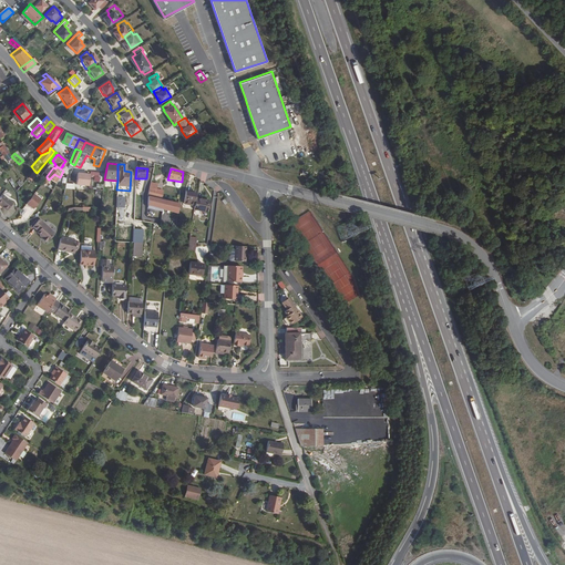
[(76,186),(89,187),(89,177),(89,176),(76,175),(76,186)]
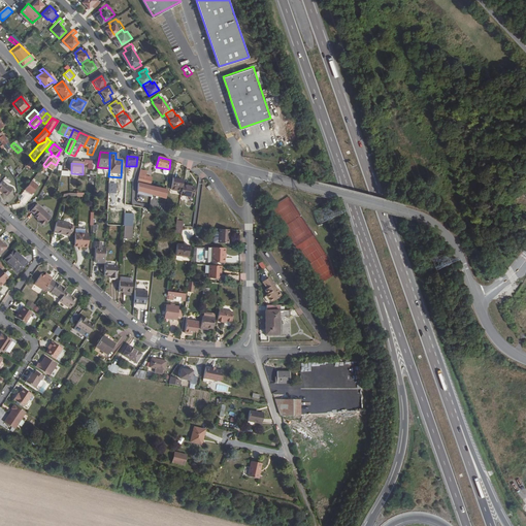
[(183,185),(184,181),(181,179),(178,179),(178,178),(170,176),(168,186),(172,186),(171,190),(182,191),(183,185)]
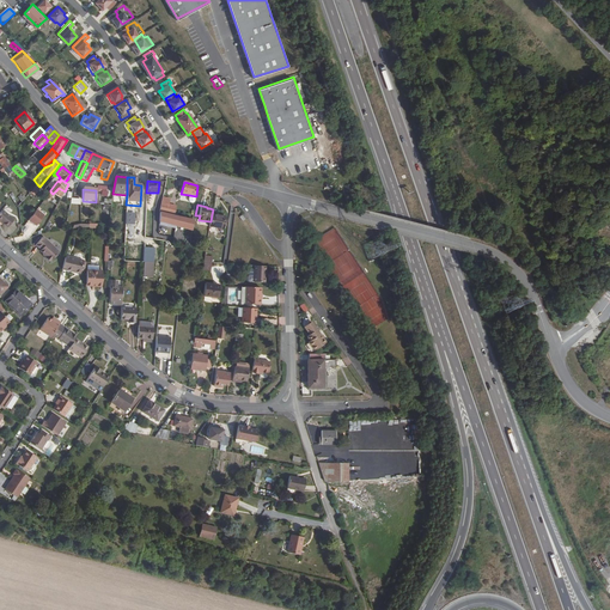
[(177,209),(160,206),(159,212),(176,215),(177,209)]
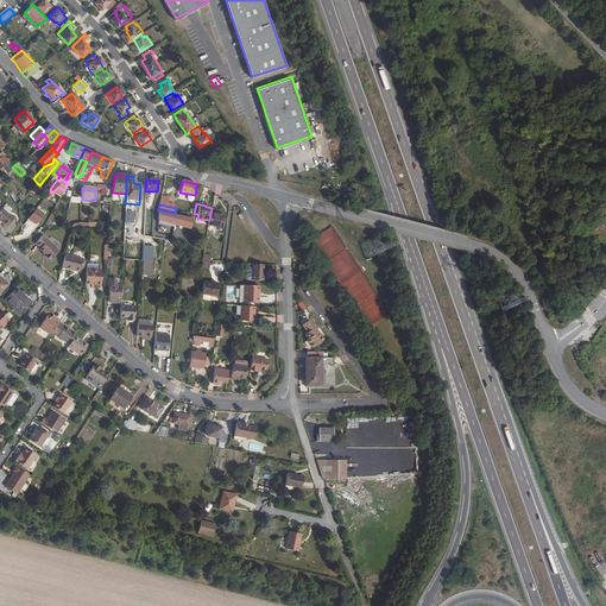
[(2,209),(0,212),(0,221),(7,228),(13,220),(2,209)]
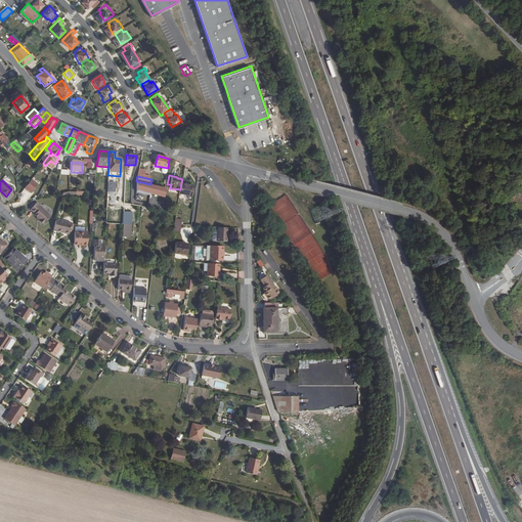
[(193,185),(181,183),(180,189),(179,193),(192,196),(193,185)]
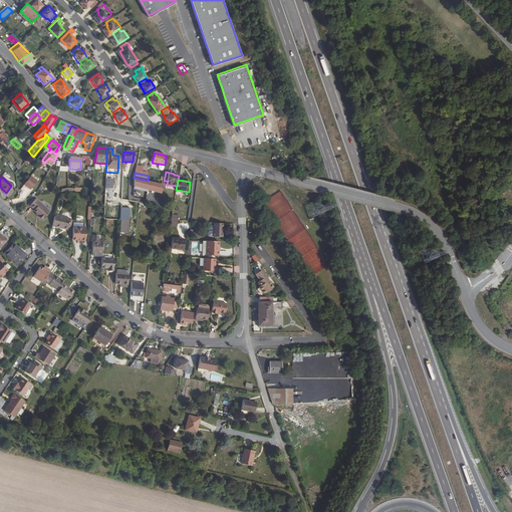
[(35,199),(29,206),(34,210),(33,211),(38,216),(38,217),(42,221),(50,212),(35,199)]
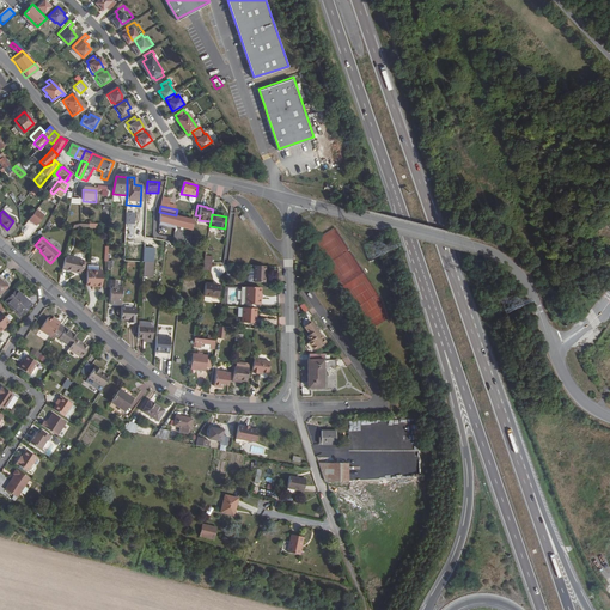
[(65,256),(61,269),(74,273),(75,270),(80,272),(83,261),(83,260),(65,256)]
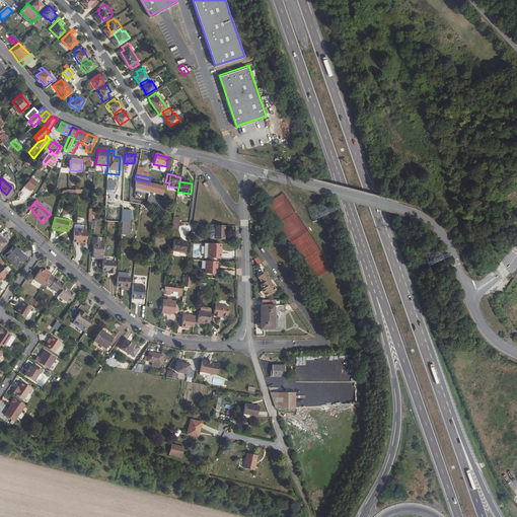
[(130,223),(122,223),(121,235),(129,236),(130,223)]
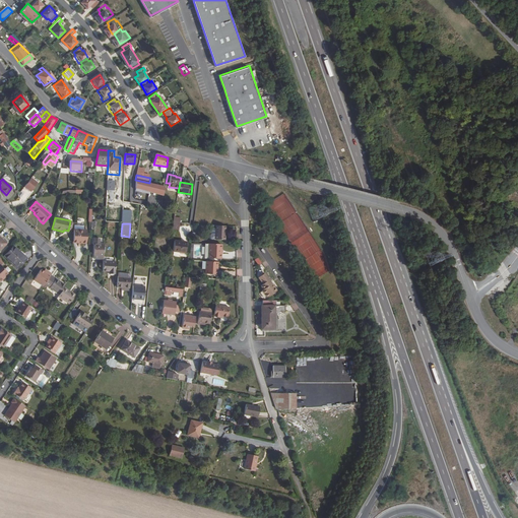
[(81,243),(81,244),(85,244),(86,232),(83,231),(83,227),(73,225),(72,242),(81,243)]
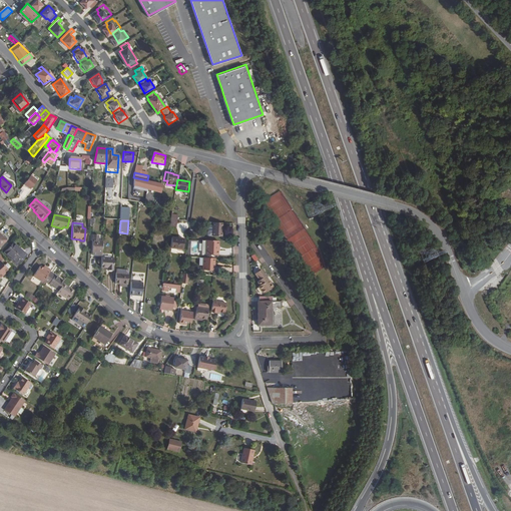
[(219,236),(220,223),(212,222),(211,235),(219,236)]
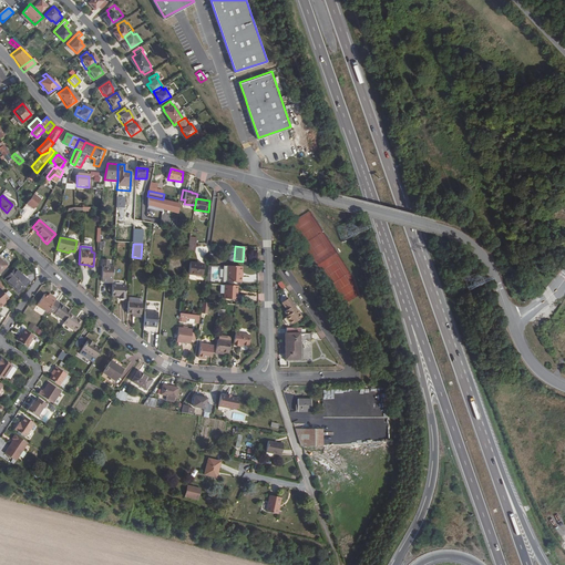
[(103,263),(102,280),(105,280),(112,280),(113,267),(108,267),(109,263),(103,263)]
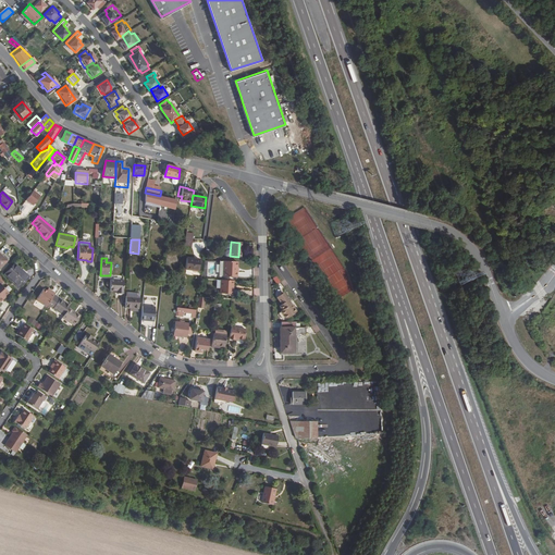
[(199,261),(186,259),(185,270),(198,272),(199,261)]
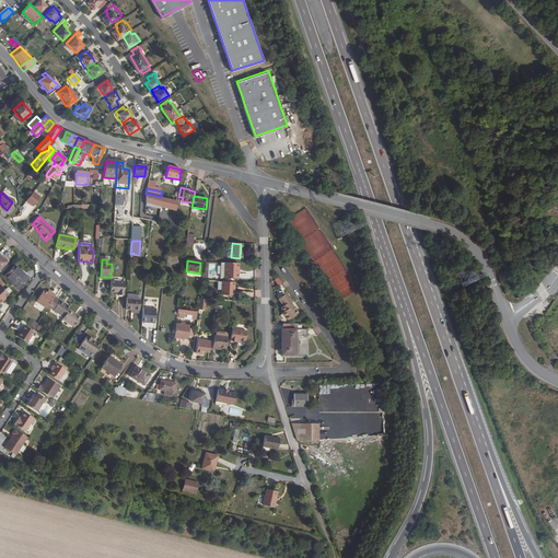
[(236,268),(236,263),(224,262),(223,278),(235,279),(235,274),(234,272),(234,268),(236,268)]
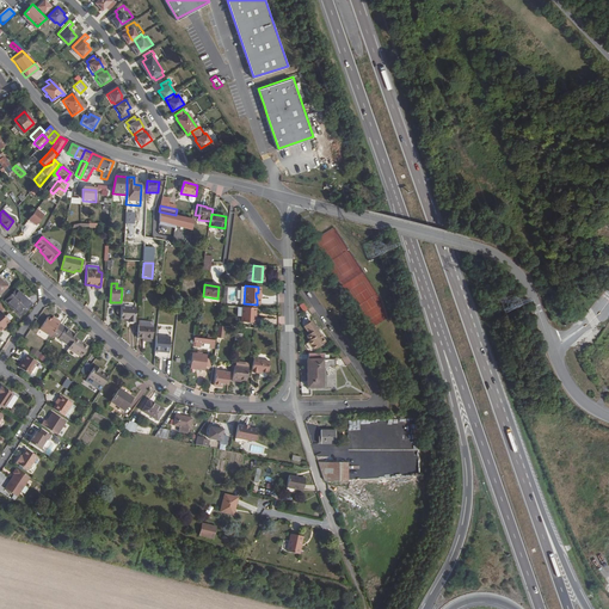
[(29,307),(14,294),(5,305),(19,317),(29,307)]
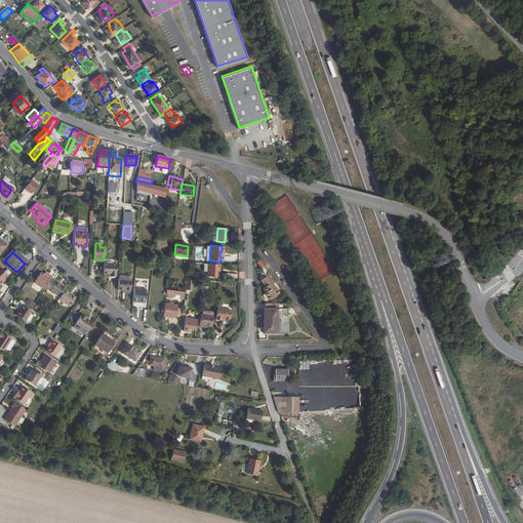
[(218,270),(219,265),(207,264),(206,277),(217,278),(217,270),(218,270)]
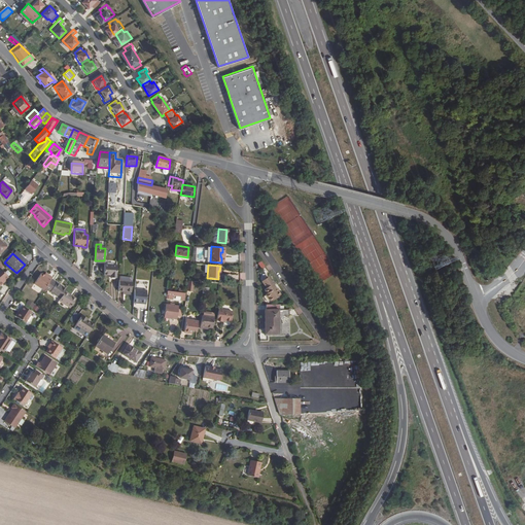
[(104,267),(103,276),(109,277),(109,279),(115,279),(116,267),(104,267)]
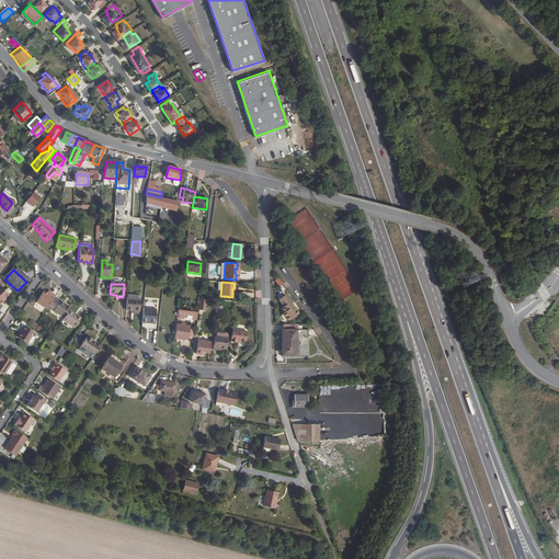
[(53,299),(54,298),(48,295),(46,297),(45,296),(42,294),(34,305),(45,312),(46,310),(53,299)]
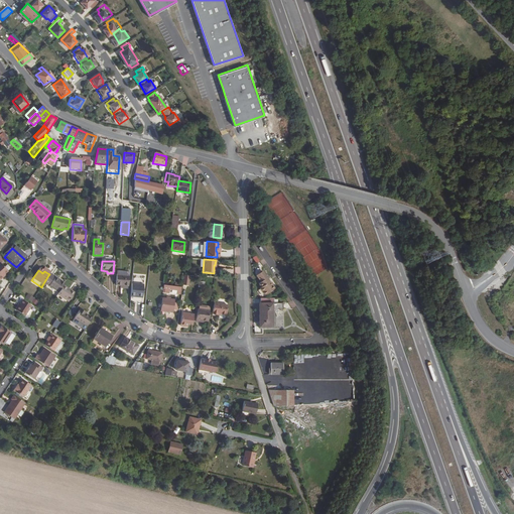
[(259,273),(256,275),(259,279),(256,281),(258,283),(256,285),(259,288),(257,289),(262,297),(272,290),(259,273)]
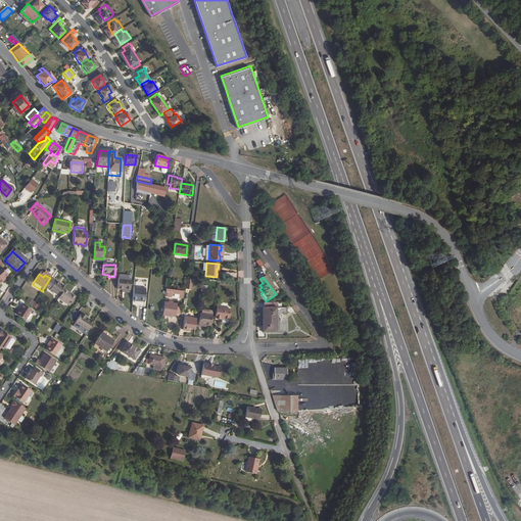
[(49,279),(43,289),(57,298),(62,291),(63,289),(49,279)]
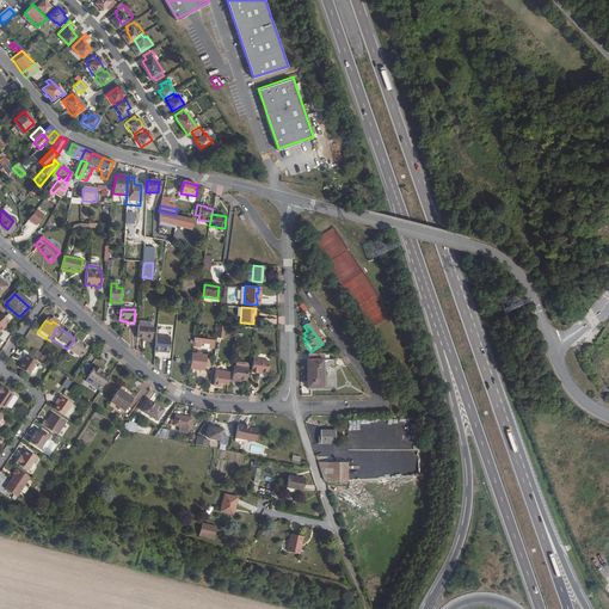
[(137,326),(136,339),(143,339),(152,340),(153,327),(137,326)]
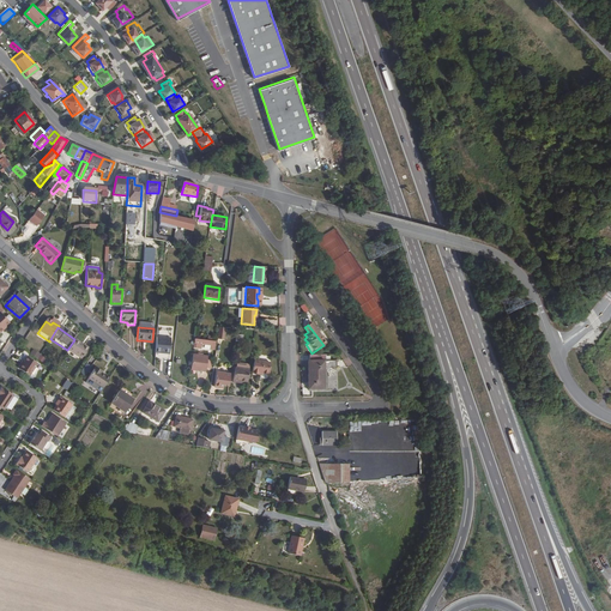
[(156,338),(153,354),(169,355),(170,339),(169,339),(156,338)]
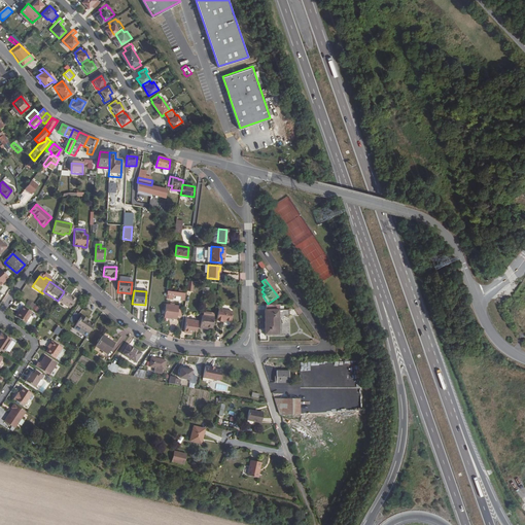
[(58,301),(57,303),(68,310),(74,301),(63,293),(58,301)]
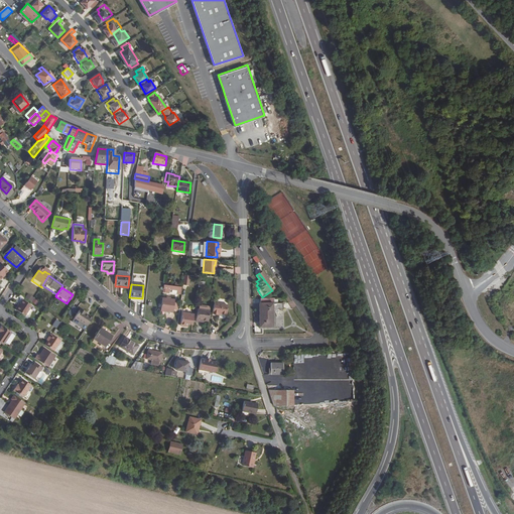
[(180,292),(181,292),(182,289),(182,288),(163,287),(162,291),(163,291),(168,291),(176,292),(176,296),(179,296),(180,292)]
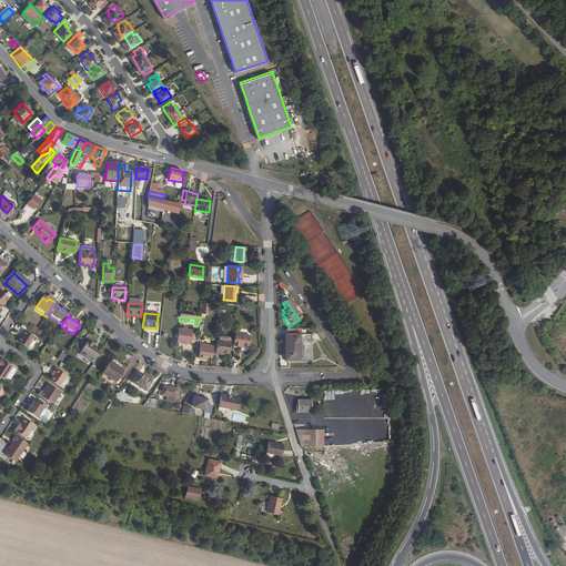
[(28,325),(24,332),(37,339),(40,333),(28,325)]
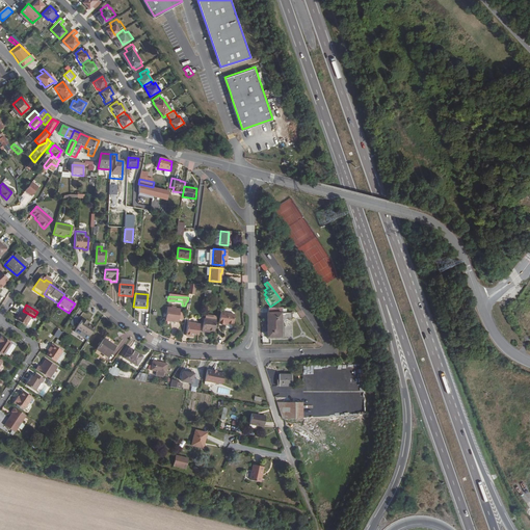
[(171,322),(171,323),(177,324),(178,321),(179,314),(179,311),(166,309),(165,321),(171,322)]
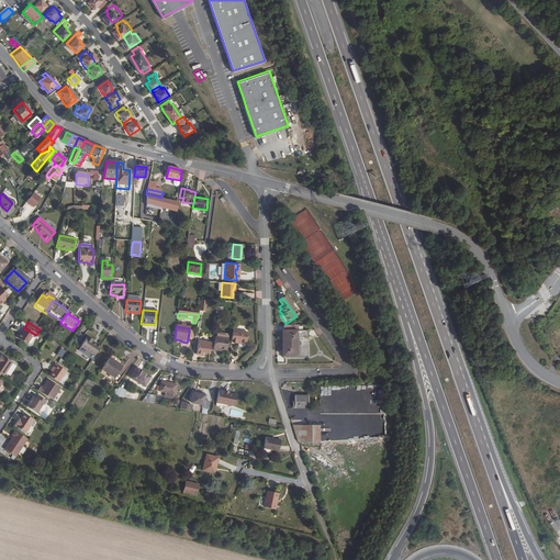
[(294,326),(280,326),(280,333),(279,333),(280,358),(294,358),(293,339),(304,339),(304,333),(295,333),(294,326)]
